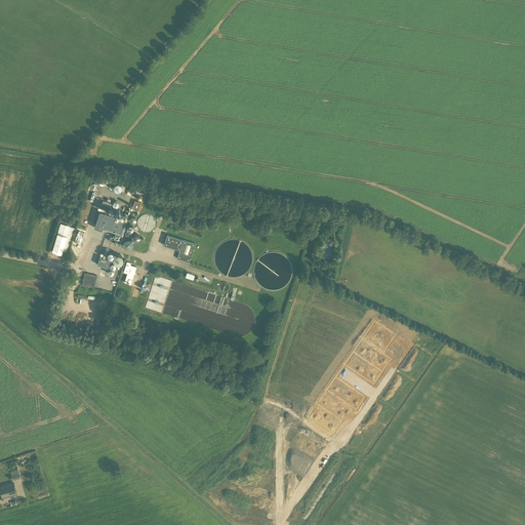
[(115,191),(121,187),(118,182),(112,185),(115,191)]
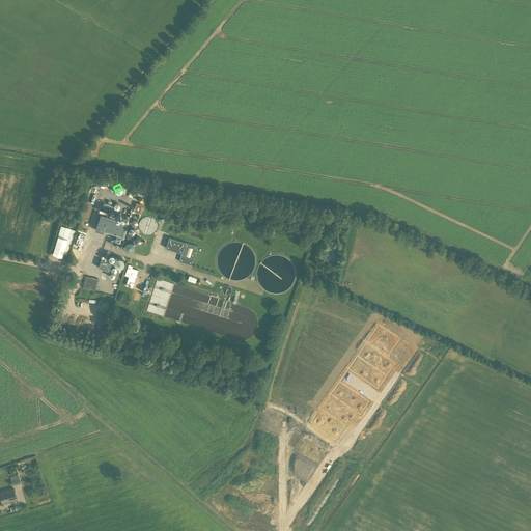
[(105,202),(100,212),(106,215),(110,205),(105,202)]
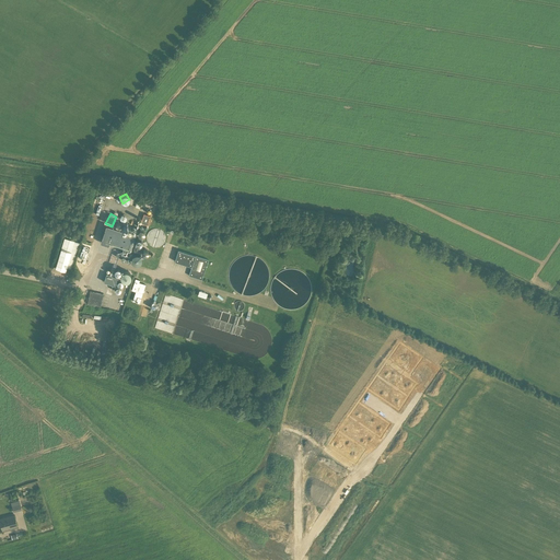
[(150,216),(144,213),(141,223),(147,224),(150,216)]
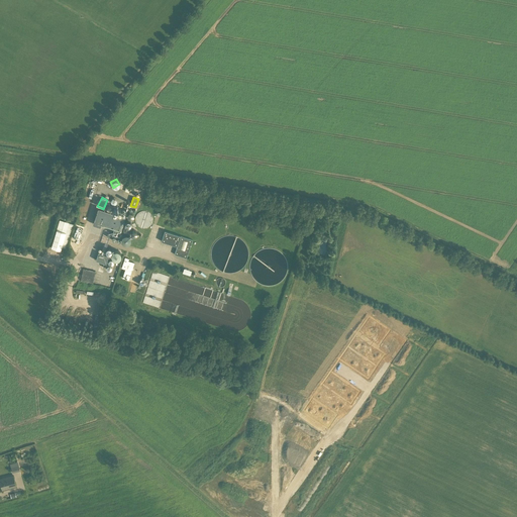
[(94,221),(93,224),(100,226),(101,223),(114,228),(112,234),(119,237),(121,230),(119,229),(123,216),(98,208),(94,221)]
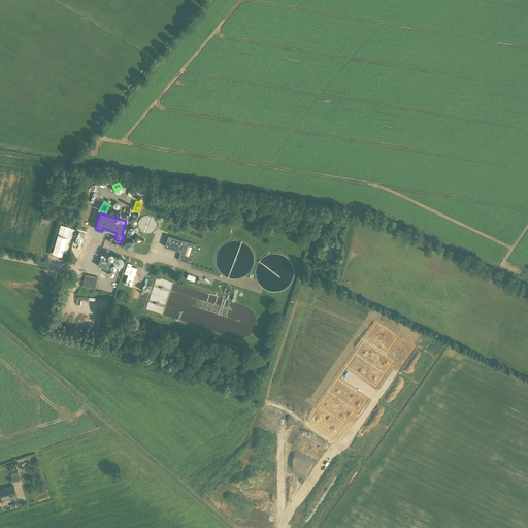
[(58,235),(67,237),(70,228),(61,225),(58,235)]
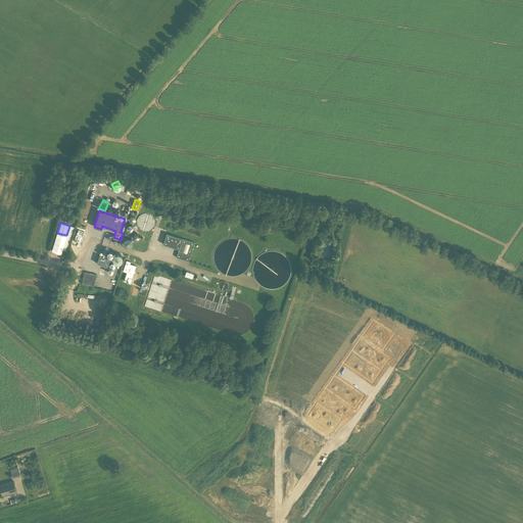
[(188,260),(190,256),(194,242),(167,233),(162,244),(179,249),(177,257),(188,260)]
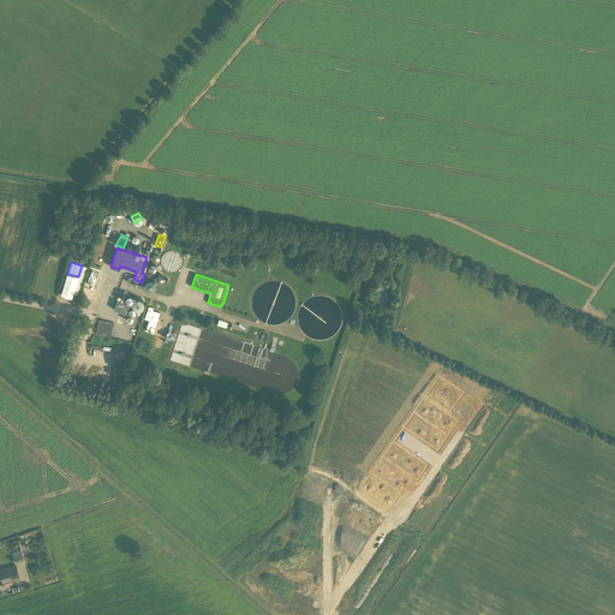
[(142,285),(150,291),(156,282),(148,276),(142,285)]
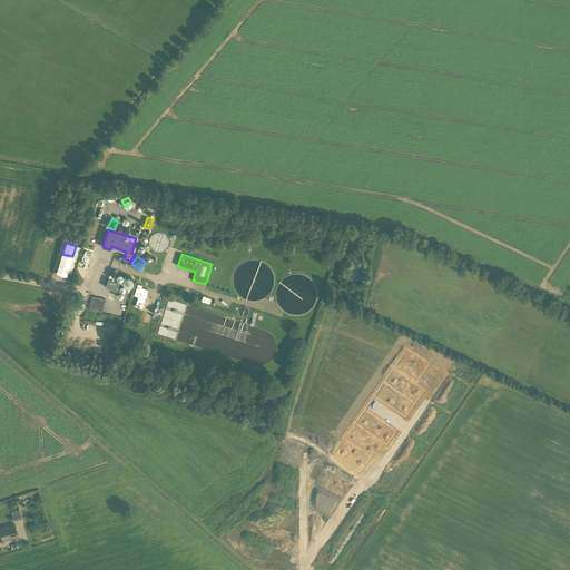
[(123,275),(123,285),(131,285),(131,275),(123,275)]
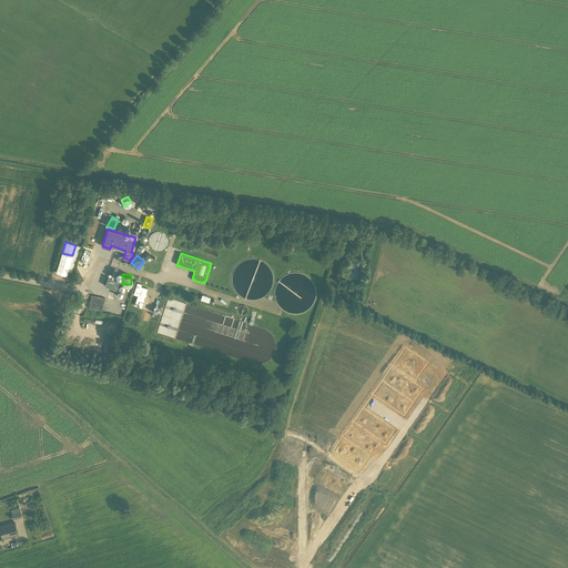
[(117,290),(119,281),(108,277),(105,285),(117,290)]
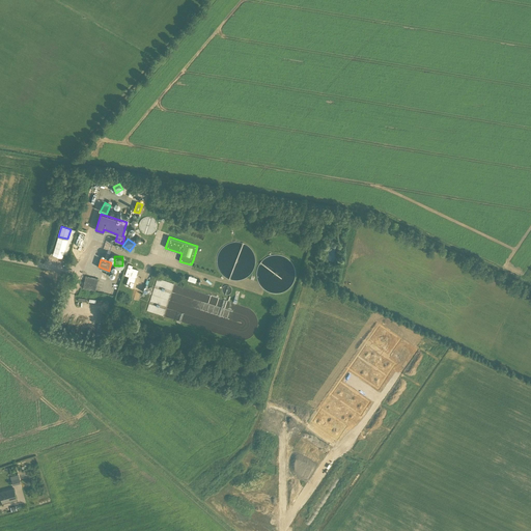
[(133,266),(129,264),(124,275),(129,277),(127,285),(133,287),(134,282),(138,270),(132,268),(133,266)]
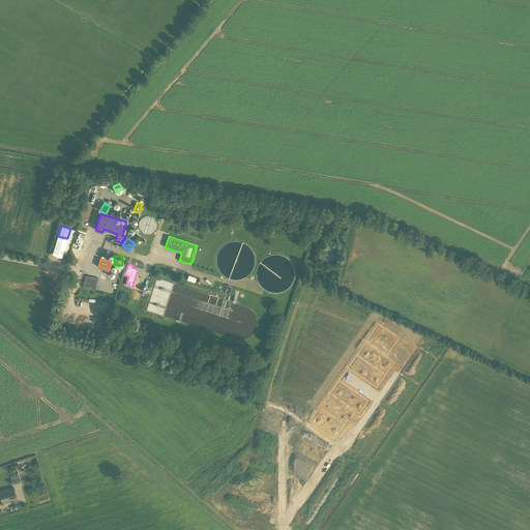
[(83,288),(95,290),(97,277),(85,275),(83,288)]
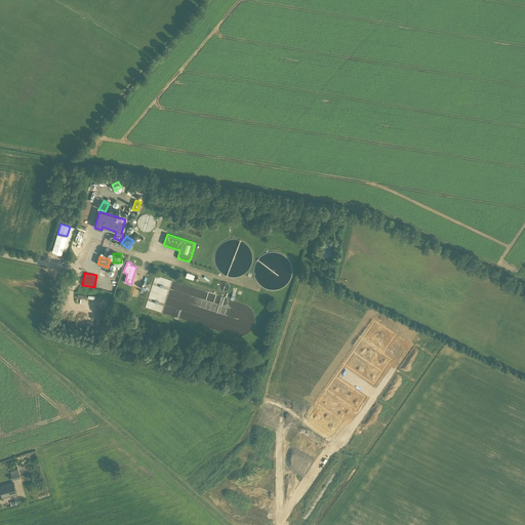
[(348,366),(340,379),(373,396),(379,381),(348,366)]
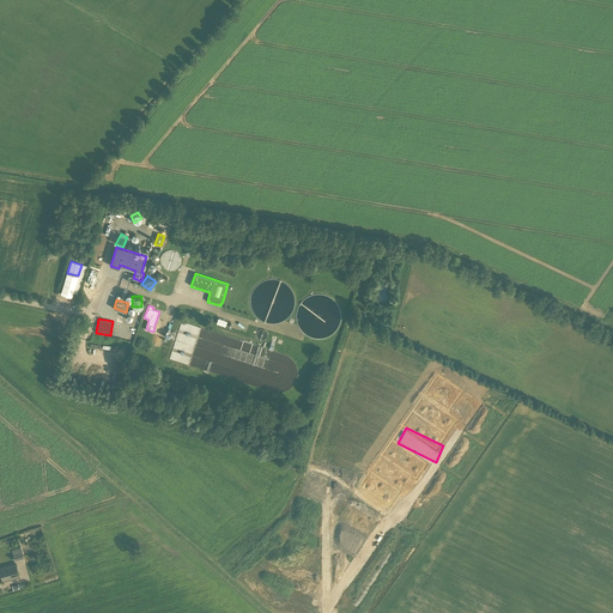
[(14,560),(24,558),(22,548),(12,550),(14,560)]
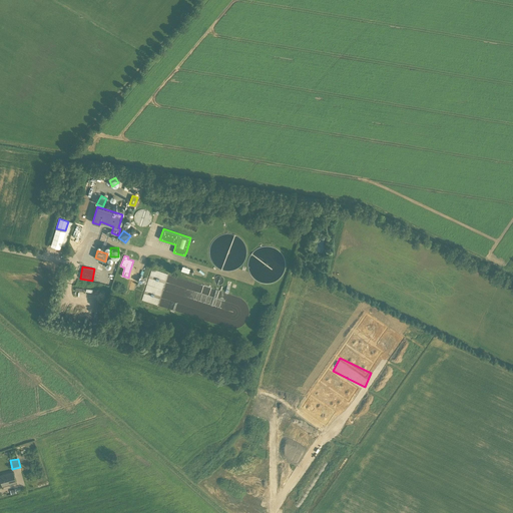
[(0,479),(2,486),(16,482),(13,472),(0,475),(0,479)]
